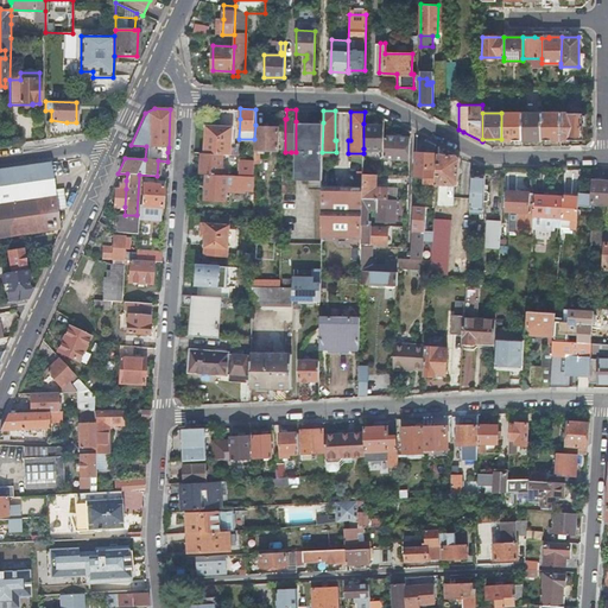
[(520,113),(501,113),(501,139),(521,139),(520,113)]
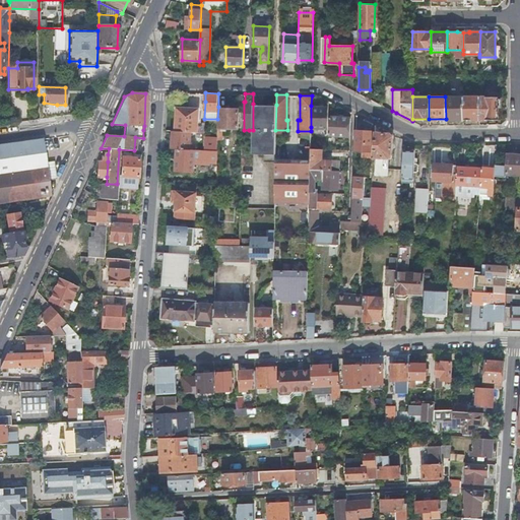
[(462,96),(445,96),(446,119),(462,119),(462,96)]
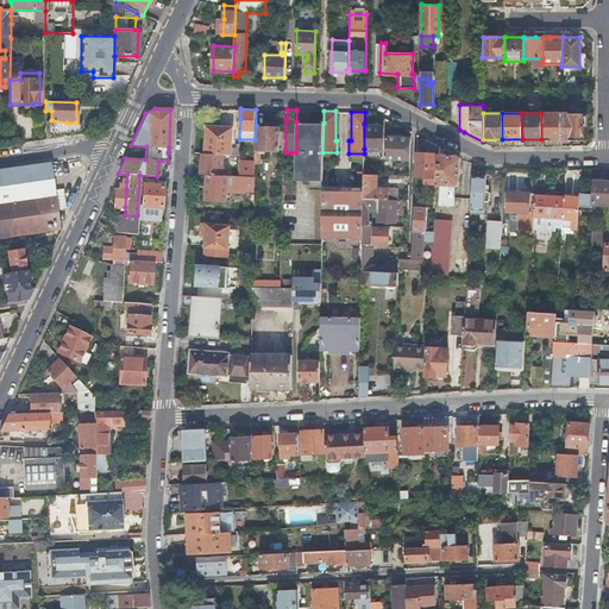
[(560,113),(541,113),(541,139),(560,139),(560,113)]
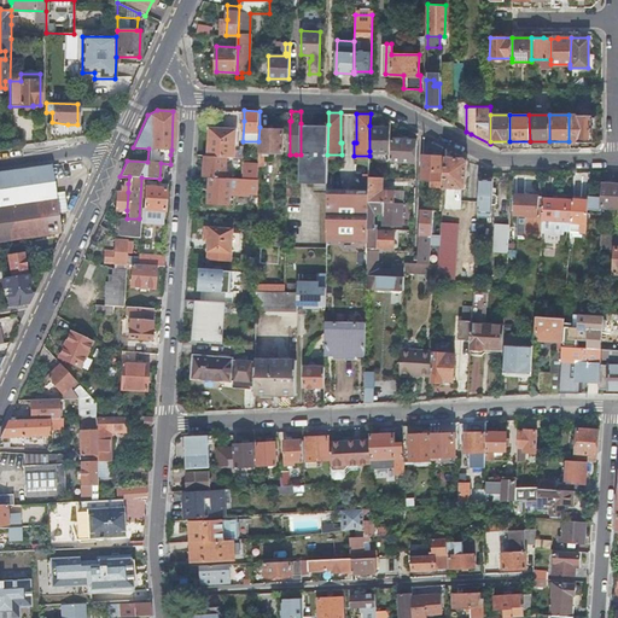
[(588,115),(569,115),(569,141),(588,141),(590,140),(590,116),(588,115)]
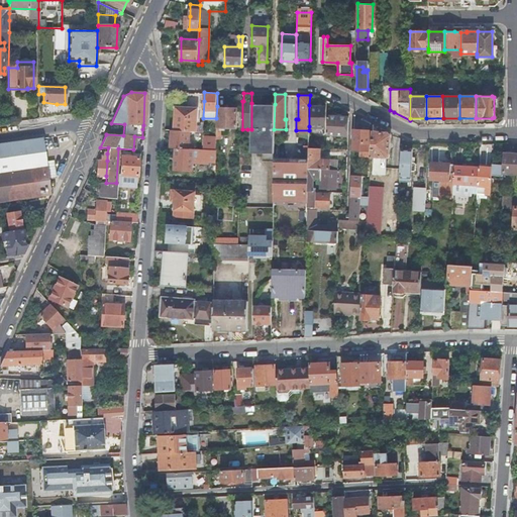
[(57,116),(57,104),(43,102),(38,102),(38,118),(57,116)]
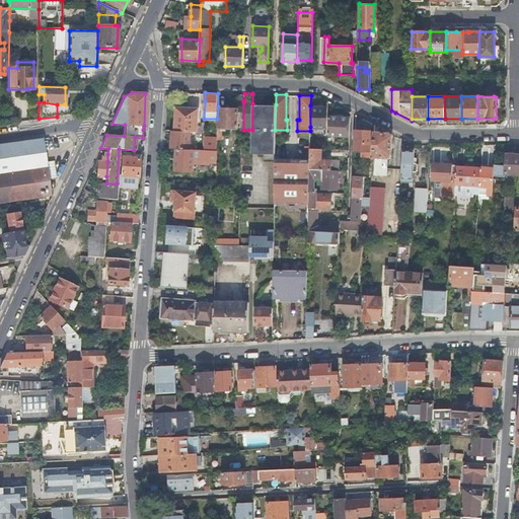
[(251,152),(275,152),(275,130),(276,104),(252,103),(252,130),(251,137),(251,152)]
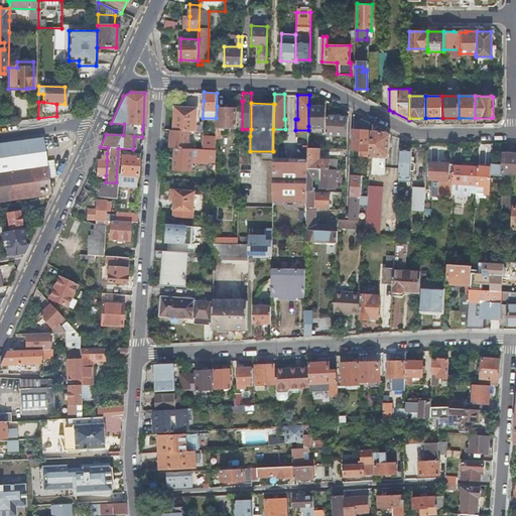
[(56,104),(56,116),(69,114),(69,104),(65,104),(56,104)]
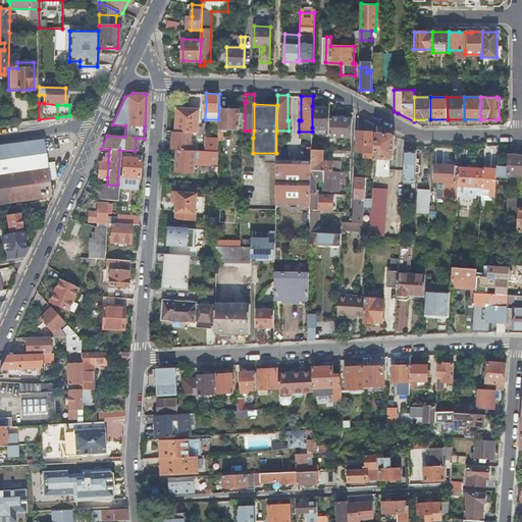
[(312,106),(312,127),(327,127),(327,106),(312,106)]
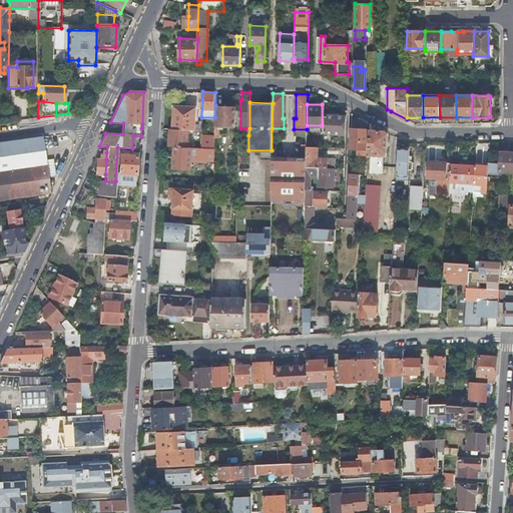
[(174,105),(173,128),(188,129),(201,129),(201,120),(198,119),(194,119),(195,106),(174,105)]
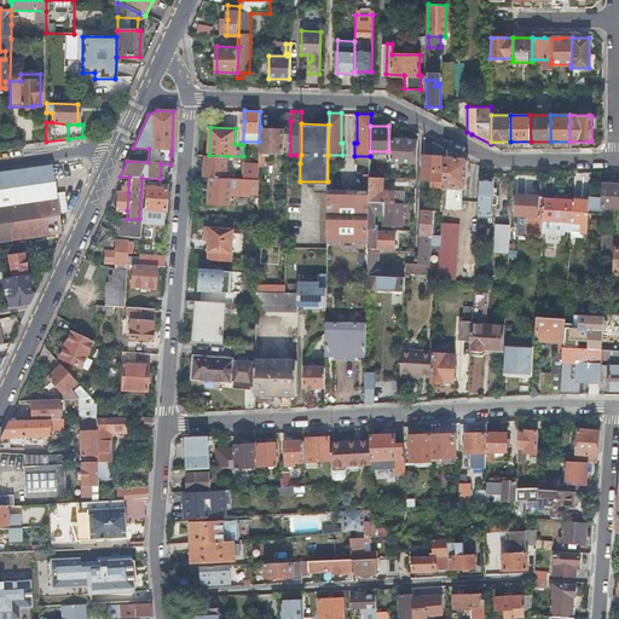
[(259,163),(259,165),(264,166),(265,152),(283,152),(283,128),(260,127),(259,142),(259,163)]
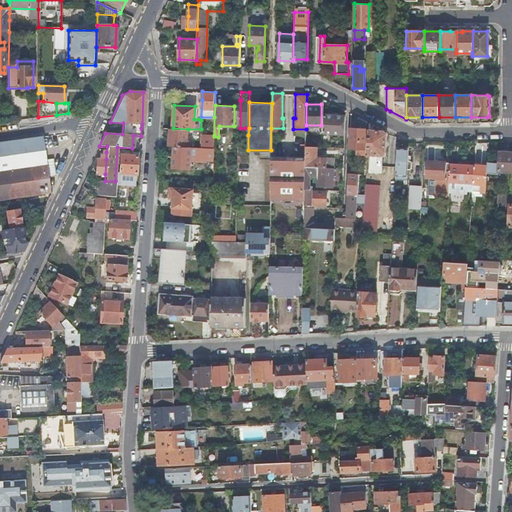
[(324,114),(323,133),(344,133),(345,115),(324,114)]
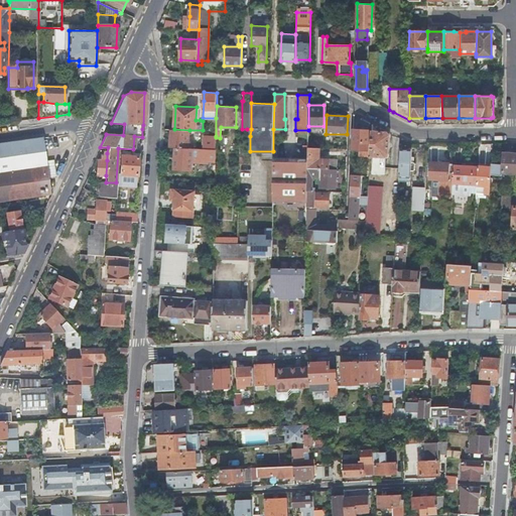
[(359,154),(368,155),(370,129),(352,128),(351,148),(359,148),(359,154)]
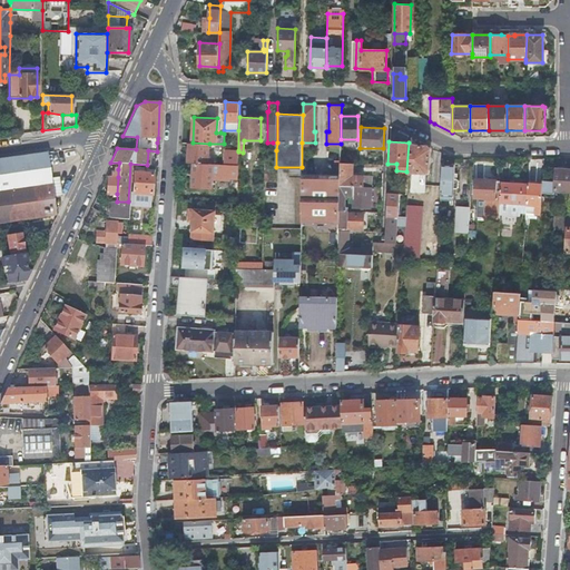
[(189,143),(187,161),(194,161),(208,163),(209,144),(193,143),(189,143)]
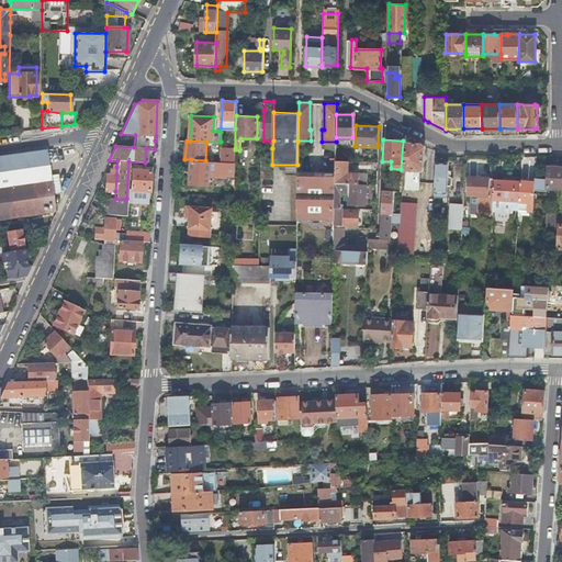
[(404,141),(403,168),(420,169),(423,167),(424,145),(420,142),(404,141)]
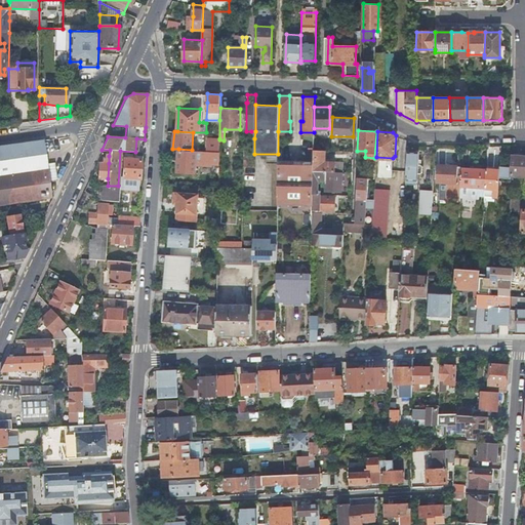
[(205,151),(219,151),(219,139),(219,138),(206,138),(205,151)]
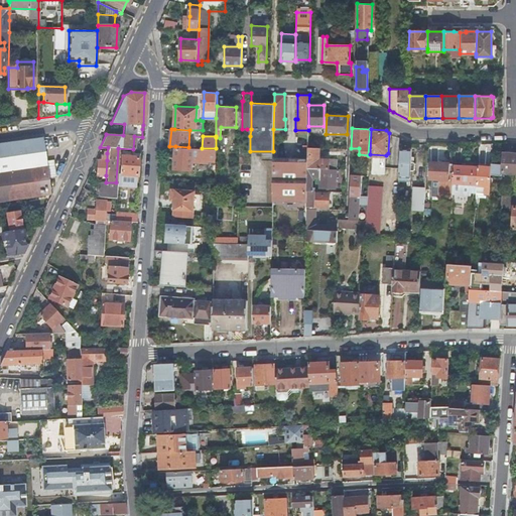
[(0,201),(49,194),(47,178),(44,161),(41,138),(0,143),(0,201)]
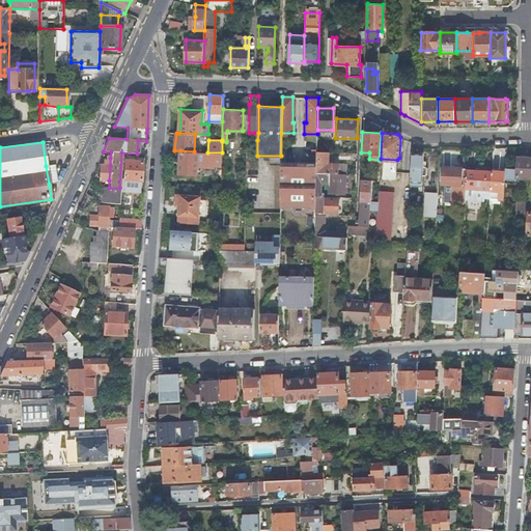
[(194,151),(180,150),(178,173),(197,174),(198,151),(194,151)]
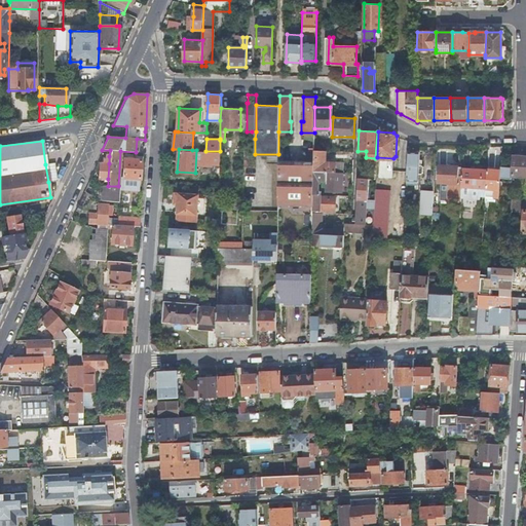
[(326,171),(341,172),(342,162),(325,161),(321,160),(321,150),(313,149),(313,160),(313,170),(326,171)]
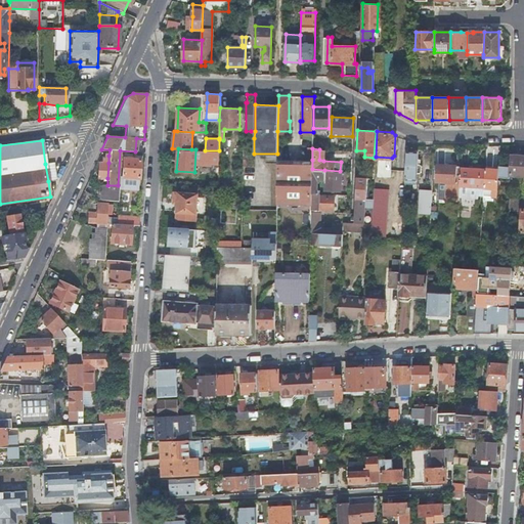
[(461,148),(461,159),(473,160),(474,148),(461,148)]
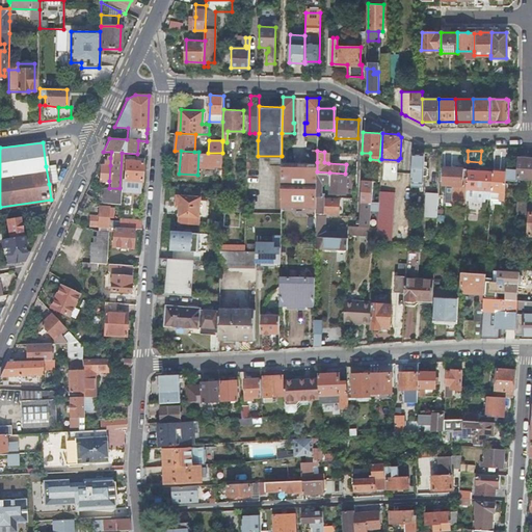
[(215,165),(222,165),(222,153),(208,153),(203,152),(202,165),(202,166),(215,167),(215,165)]
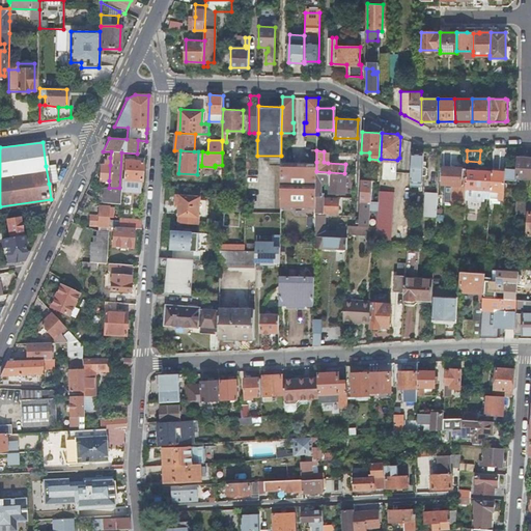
[(422,154),(412,152),(411,180),(421,182),(422,154)]
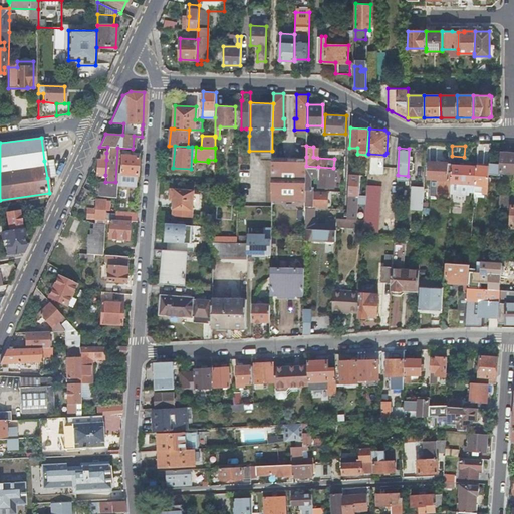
[(513,172),(513,152),(500,151),(500,163),(489,162),(489,166),(488,170),(488,176),(499,176),(499,171),(513,172)]
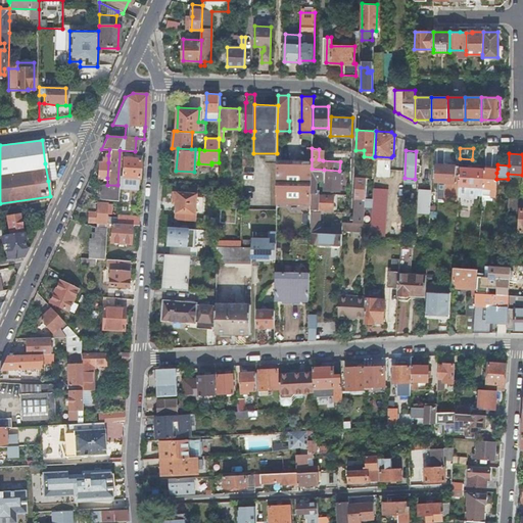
[(97,178),(107,178),(108,162),(108,155),(103,155),(103,162),(98,162),(97,178)]
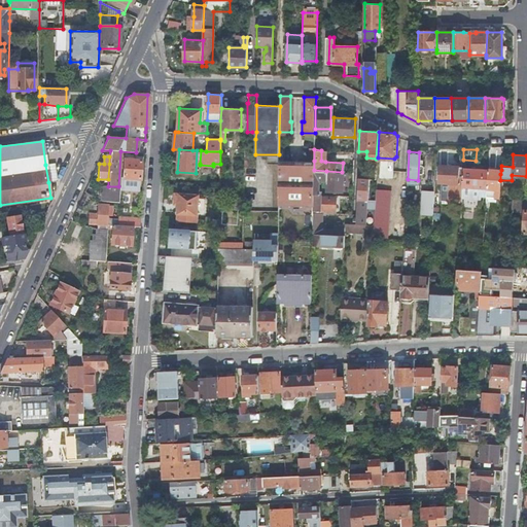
[(123,160),(121,178),(138,179),(140,161),(123,160)]
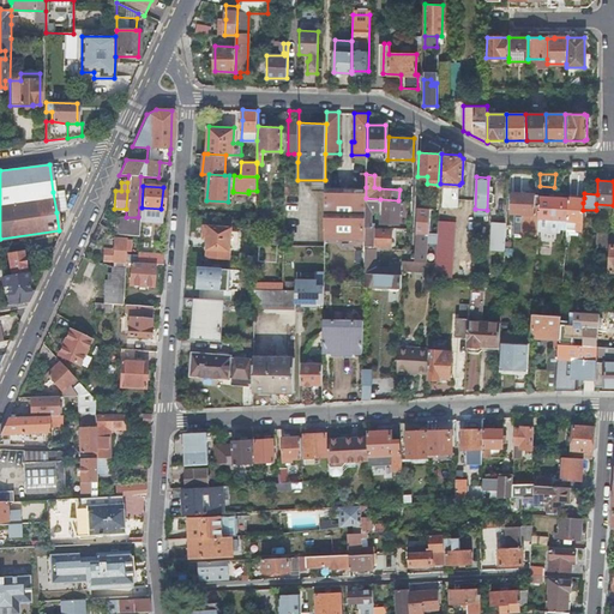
[(365,226),(366,198),(366,187),(325,186),(324,238),(365,238),(365,226)]
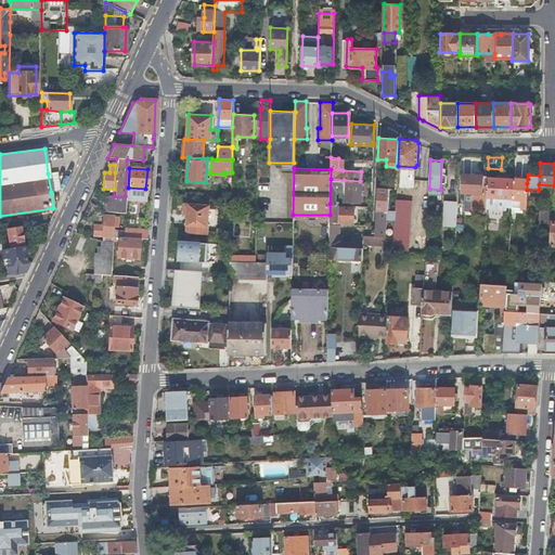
[(56,171),(48,173),(51,192),(59,190),(56,171)]
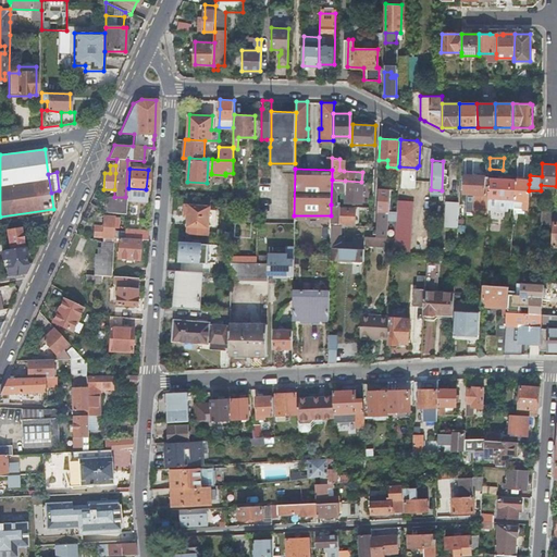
[(485,176),(485,175),(463,174),(462,192),(466,192),(465,211),(486,212),(489,176),(485,176)]
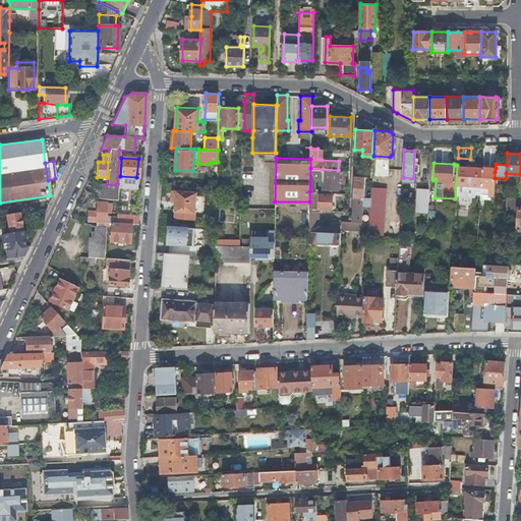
[(475,166),(458,165),(456,194),(471,195),(471,192),(472,185),(481,185),(482,167),(475,166)]
